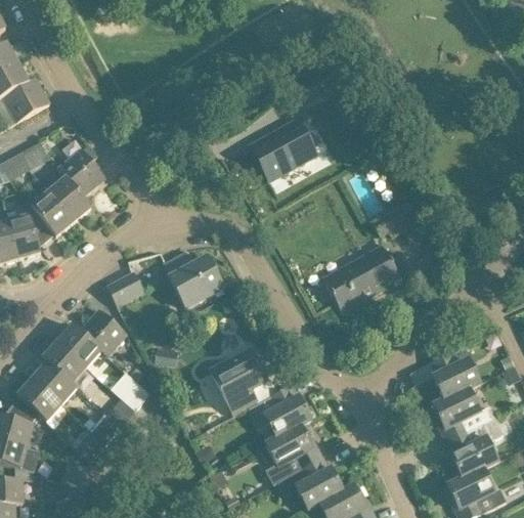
[(0,70),(16,61),(5,41),(0,44),(0,70)]
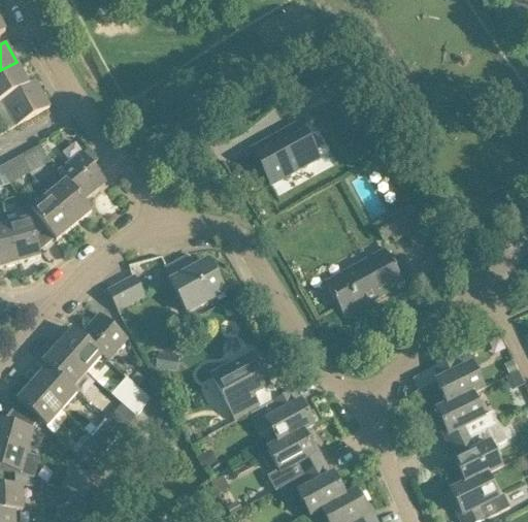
[(0,97),(2,96),(28,80),(17,62),(0,70),(0,97)]
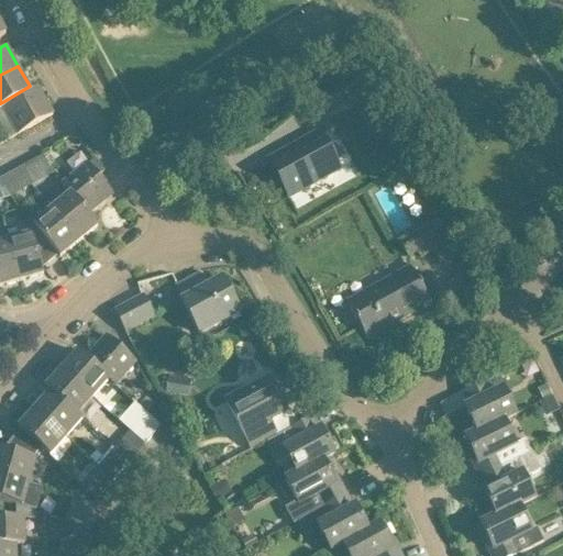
[(43,97),(34,82),(30,86),(2,102),(18,130),(53,110),(44,96),(43,97)]
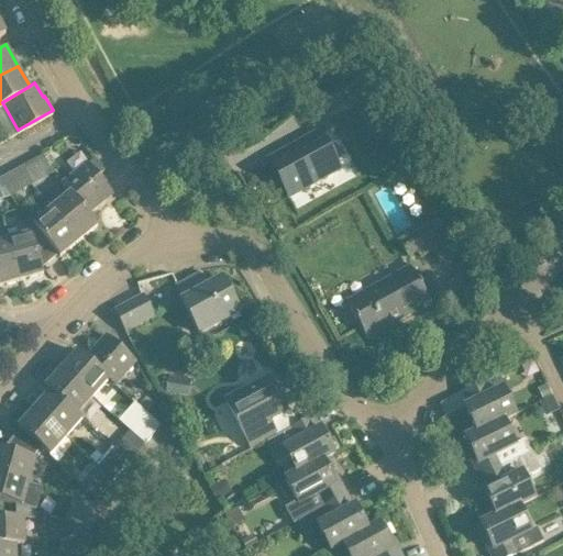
[(319,129),(268,157),(288,191),(339,164),(319,129)]
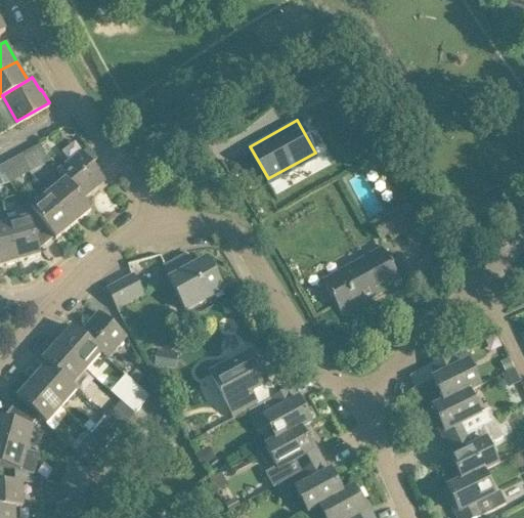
[(28,147),(19,152),(29,167),(36,163),(48,157),(39,140),(28,147)]
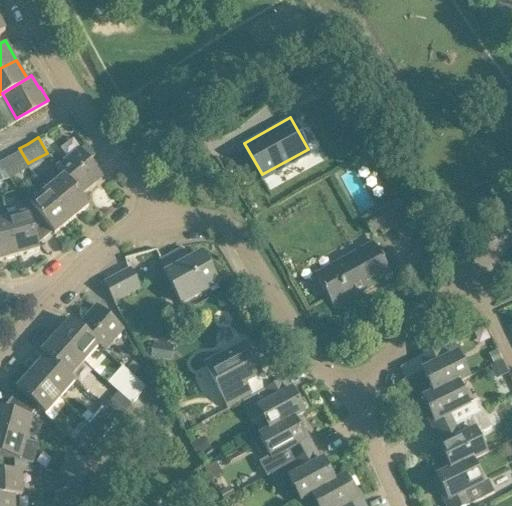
[(56,164),(63,174),(64,173),(79,191),(91,181),(90,180),(101,171),(88,155),(93,152),(84,141),(80,145),(79,144),(56,164)]
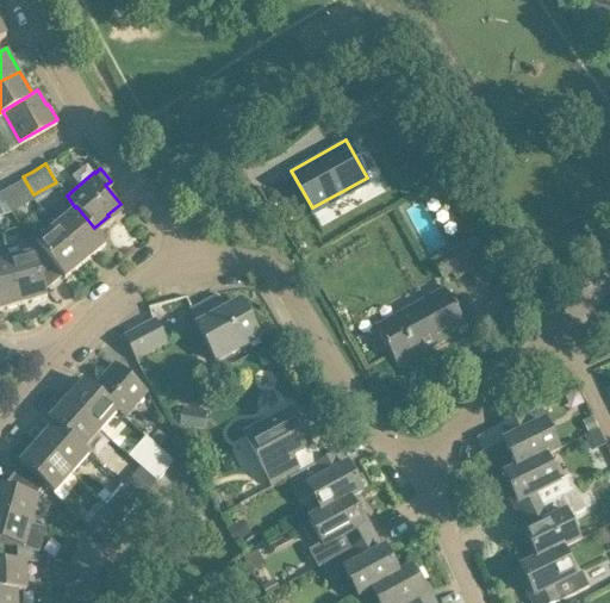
[(33,194),(23,176),(14,181),(24,200),(33,194)]
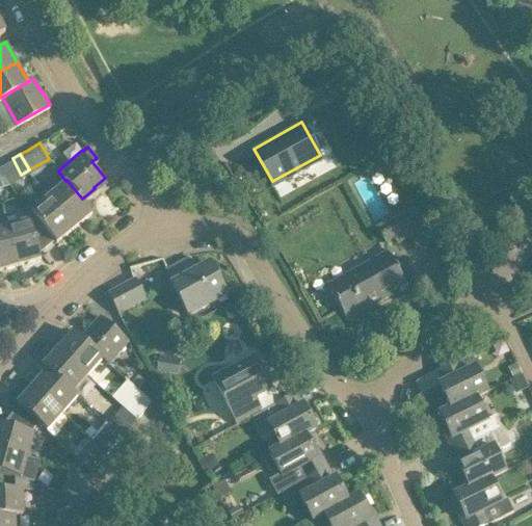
[(65,181),(49,194),(74,225),(91,210),(82,199),(67,180),(65,181)]
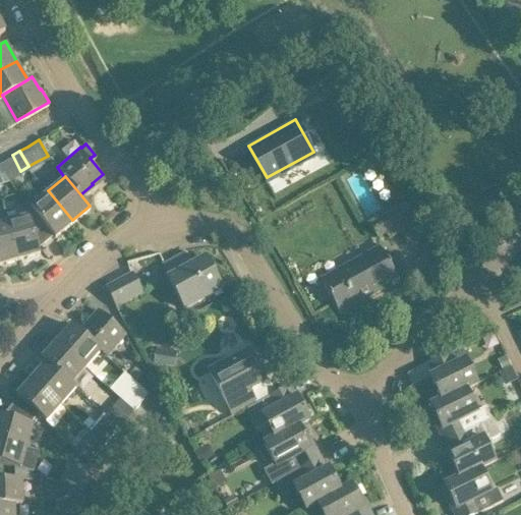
[(48,190),(31,205),(53,231),(55,234),(72,220),(48,190)]
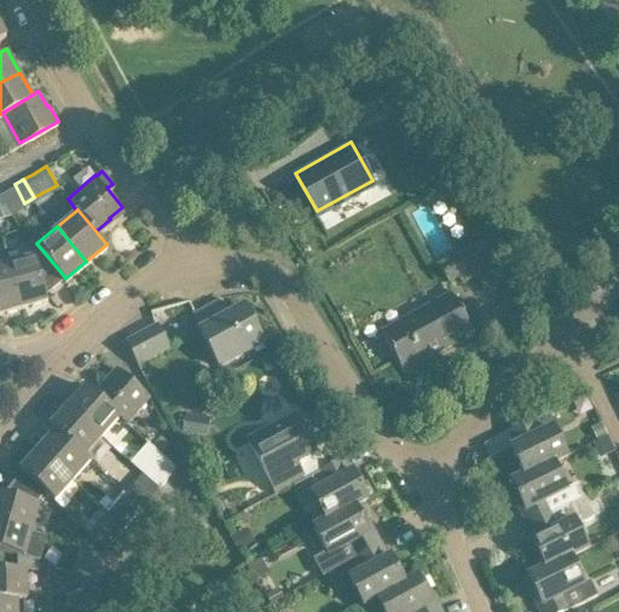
[(36,243),(23,247),(25,255),(9,260),(22,304),(47,296),(45,289),(63,275),(36,243)]
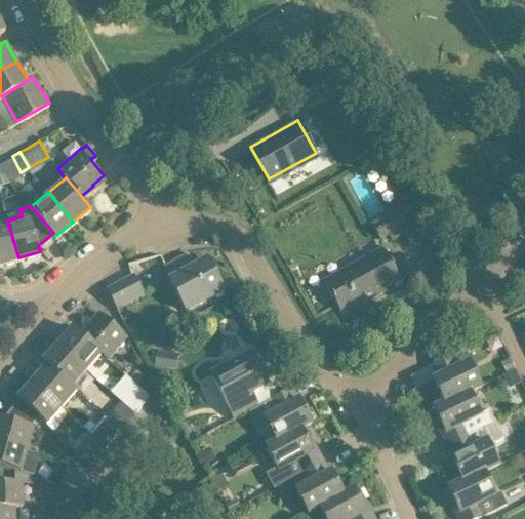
[(0,263),(18,257),(7,221),(0,223),(0,263)]
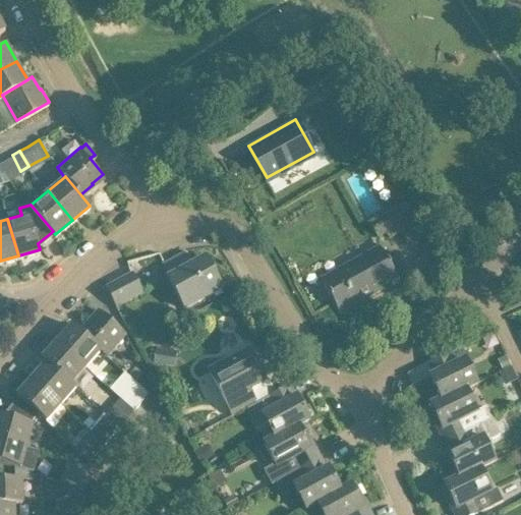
[(321,275),(339,309),(398,277),(380,243),(321,275)]
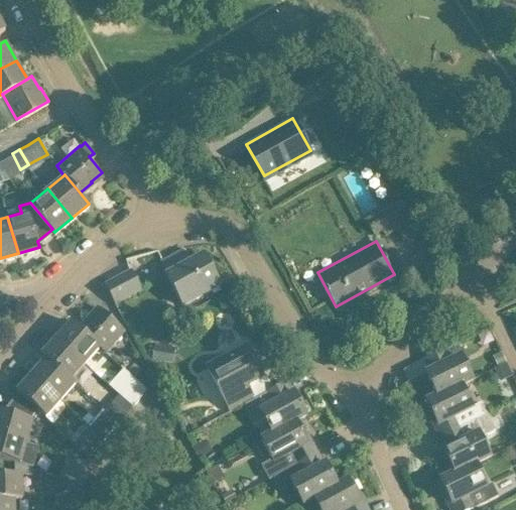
[(166,272),(182,301),(220,282),(203,252),(188,260),(182,248),(162,259),(168,270),(166,272)]
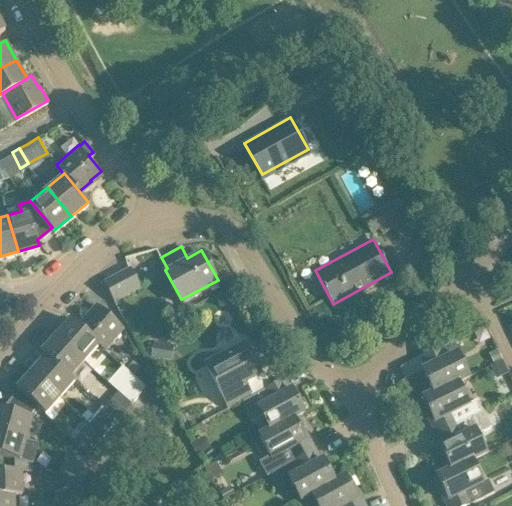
[(103,279),(114,298),(141,284),(130,264),(103,279)]
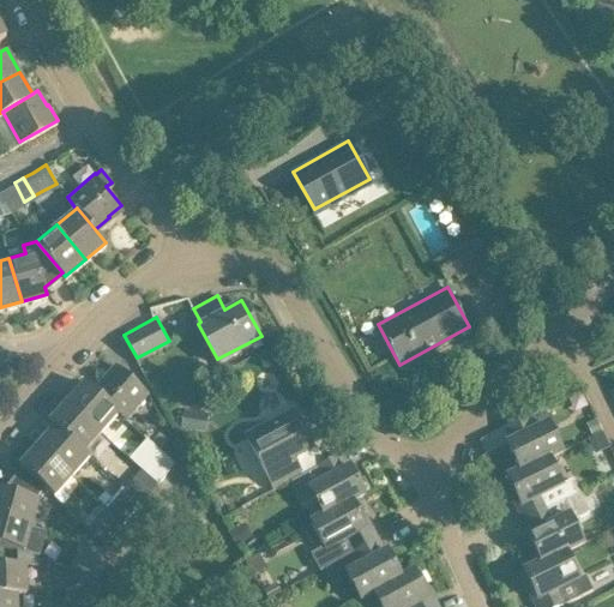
[(106,376),(95,388),(95,389),(118,410),(118,412),(124,418),(149,390),(115,361),(104,374),(106,376)]
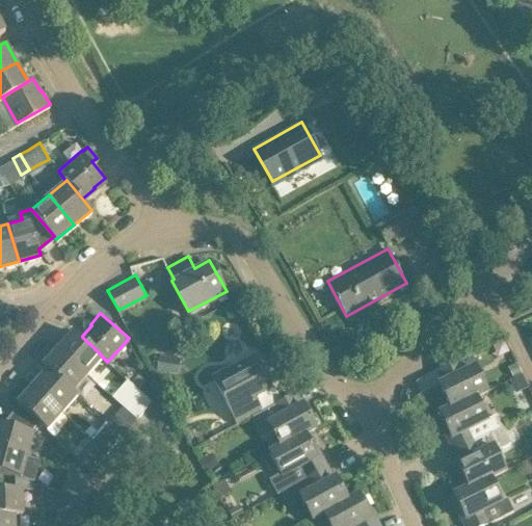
[(73,327),(58,345),(87,372),(102,357),(102,356),(82,337),(82,336),(73,327)]
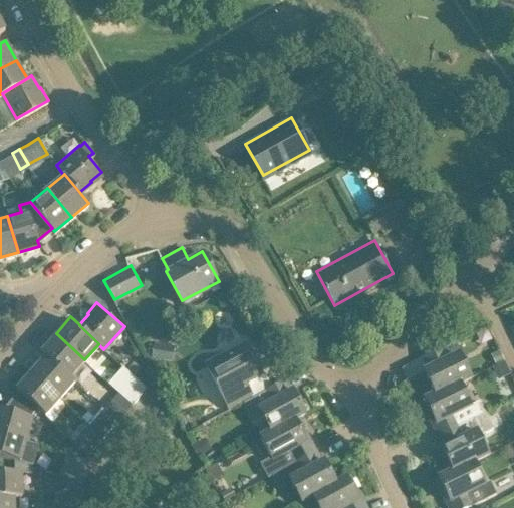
[(41,350),(45,354),(69,375),(84,359),(56,333),(41,350)]
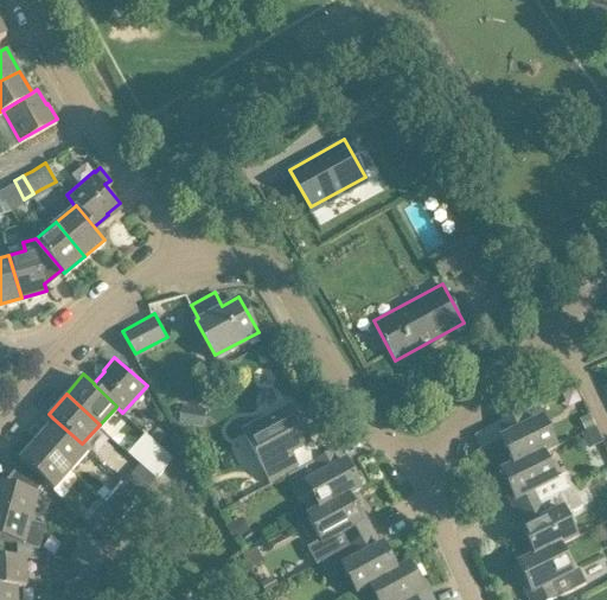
[(176,400),(172,415),(203,420),(205,406),(176,400)]
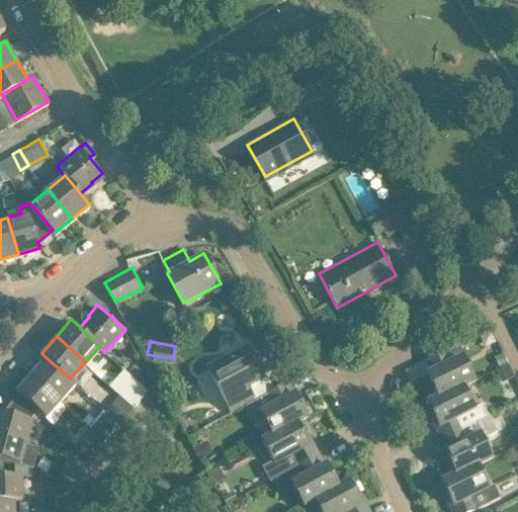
[(232,410),(254,397),(247,384),(263,375),(247,345),(207,366),(232,410)]
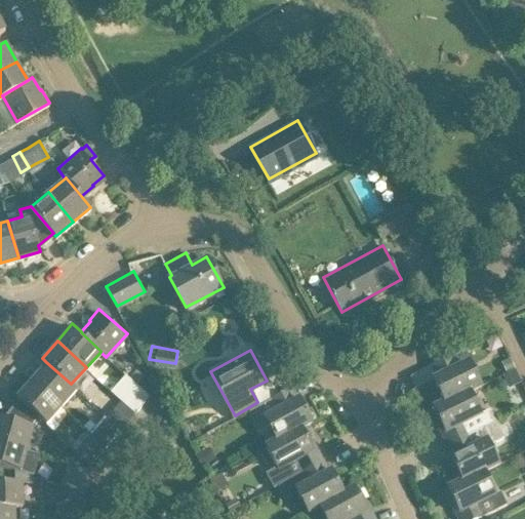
[(434,375),(445,399),(470,388),(480,383),(469,359),(459,363),(453,351),(431,362),(437,374),(434,375)]
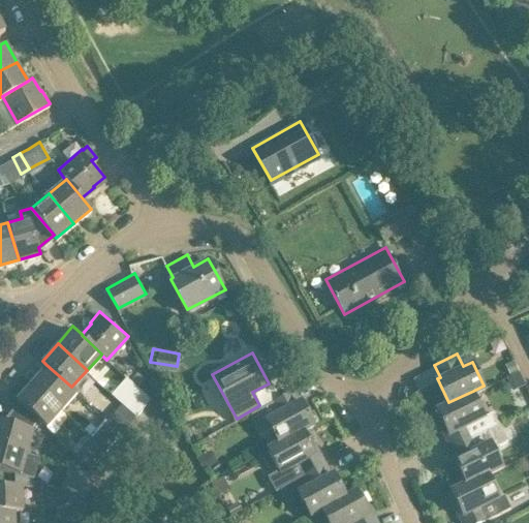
[(32,380),(61,408),(76,392),(71,387),(47,365),(32,380)]
